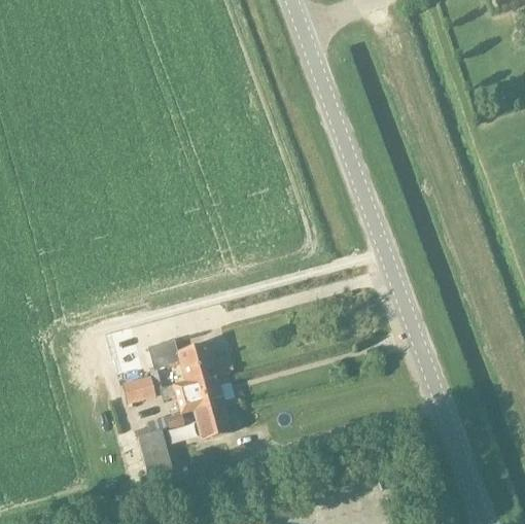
[(145,339),(117,345),(119,357),(110,359),(114,374),(151,365),(145,339)]
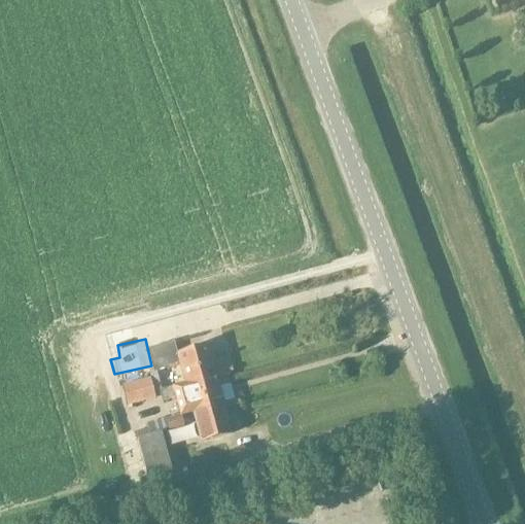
[(209,344),(178,352),(177,352),(174,340),(148,347),(154,371),(180,363),(185,381),(216,373),(209,344)]
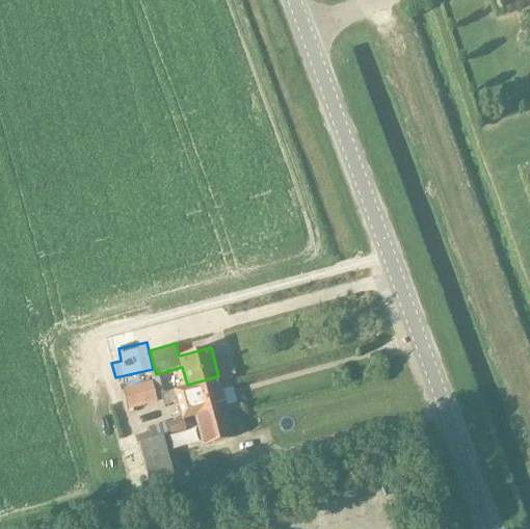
[(187,386),(161,392),(164,403),(178,399),(183,418),(195,414),(227,405),(218,376),(187,385),(187,386)]
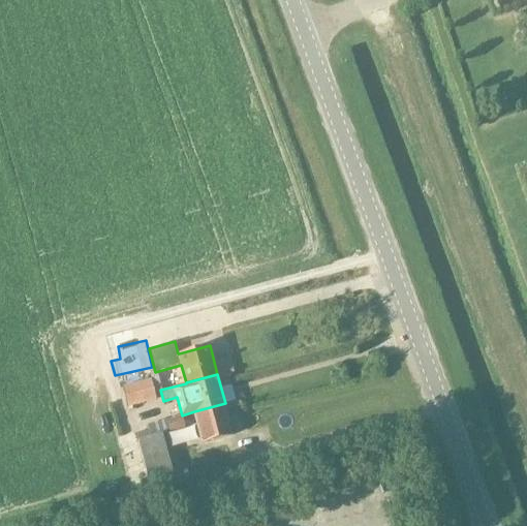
[(147,377),(118,384),(123,405),(152,398),(147,377)]
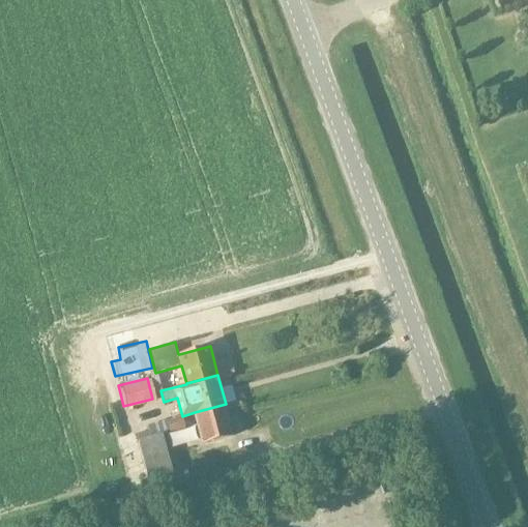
[(195,412),(203,442),(234,434),(226,404),(195,412)]
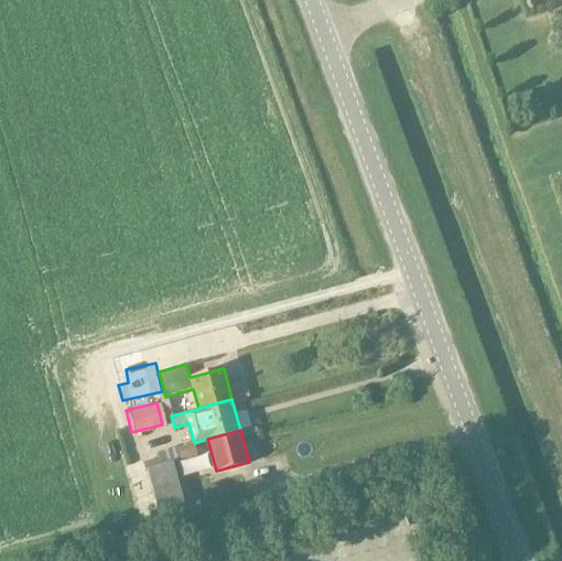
[(190,442),(174,446),(179,460),(193,455),(190,442)]
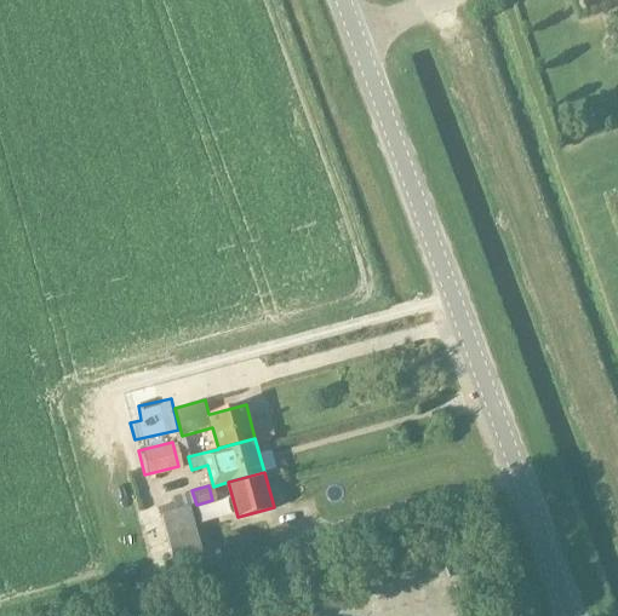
[(175,559),(204,551),(190,505),(161,513),(175,559)]
